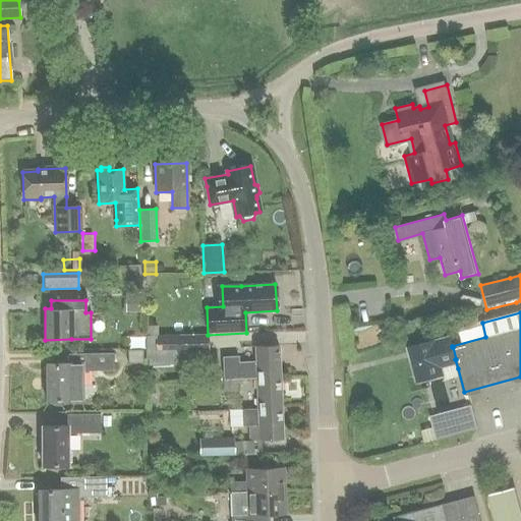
[(209,352),(209,335),(146,336),(147,360),(149,360),(149,366),(175,365),(175,352),(209,352)]
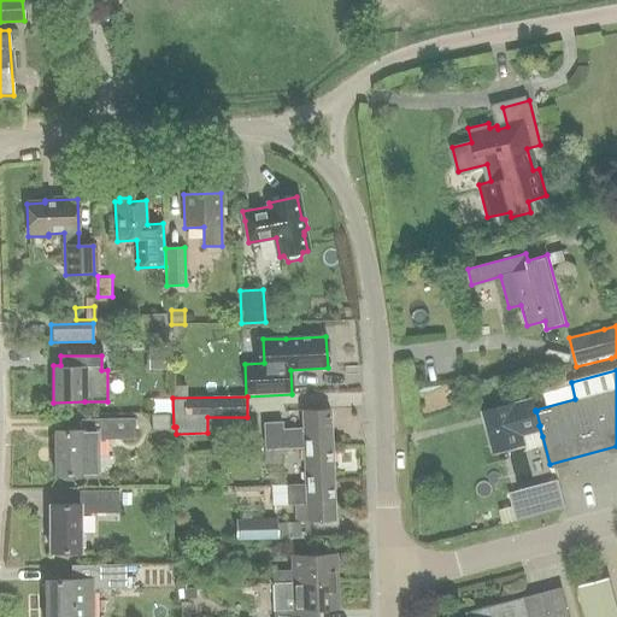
[(526,440),(542,436),(539,425),(540,425),(540,424),(536,411),(535,411),(518,415),(516,403),(485,411),(494,450),(526,442),(526,440)]
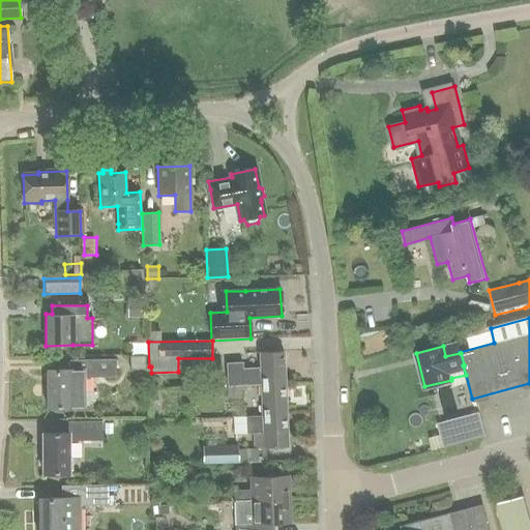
[(226,363),(227,386),(240,386),(260,385),(285,384),(284,352),(259,353),(260,369),(242,369),(242,363),(226,363)]
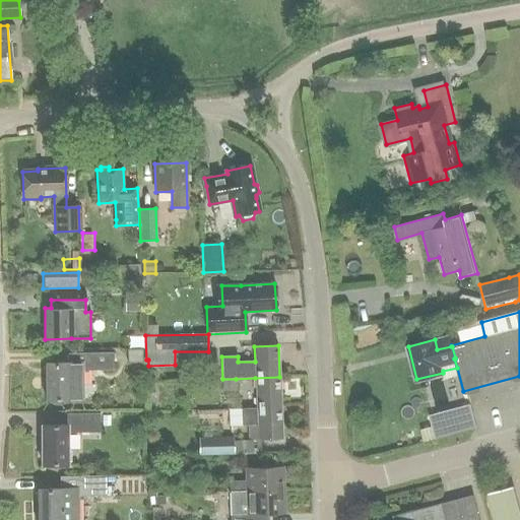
[(127,349),(127,363),(142,363),(142,349),(127,349)]
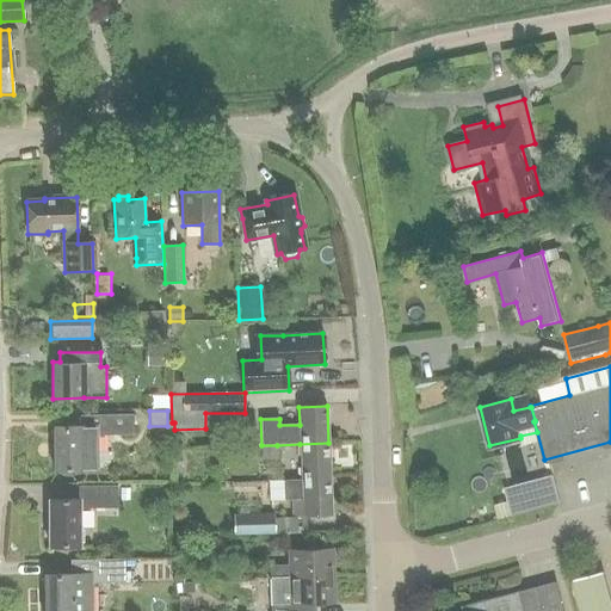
[(54,470),(81,470),(98,470),(98,436),(134,436),(133,415),(80,417),(80,427),(54,427),(54,470)]
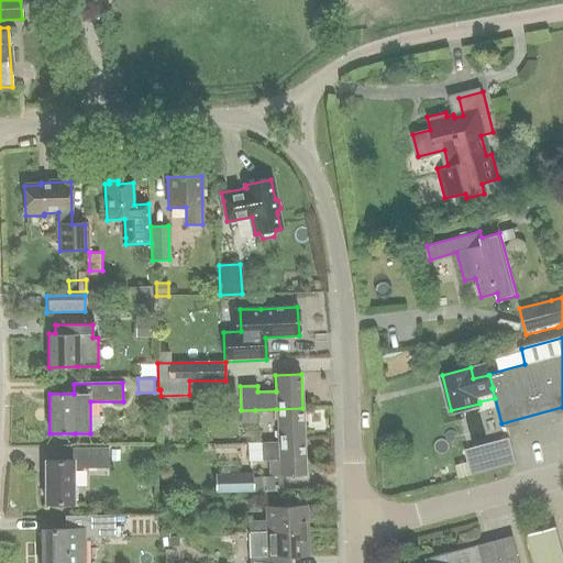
[(305,441),(302,408),(276,409),(278,442),(305,441)]
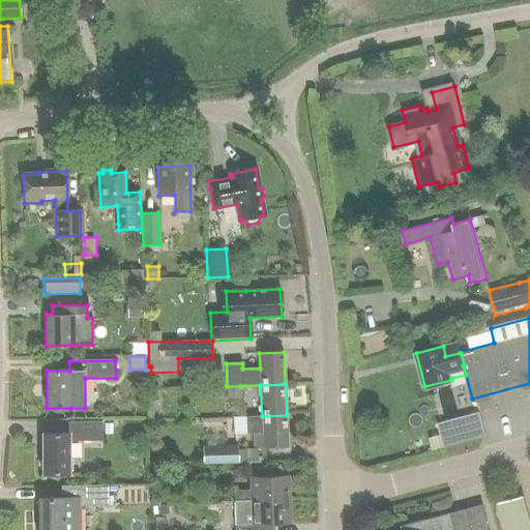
[(241,398),(240,386),(227,386),(228,399),(241,398)]
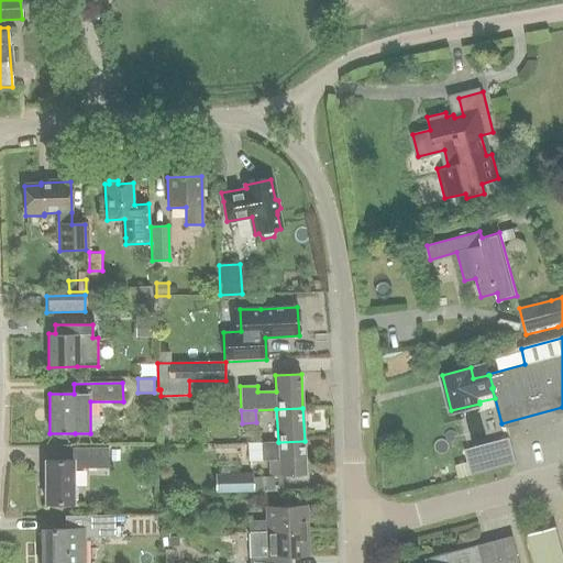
[(509,433),(465,446),(473,474),(517,461),(509,433)]
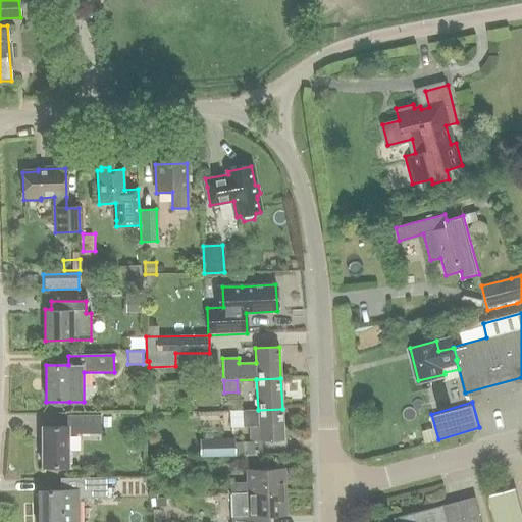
[(282,409),(258,410),(242,411),(243,427),(249,426),(250,441),(283,440),(282,409)]
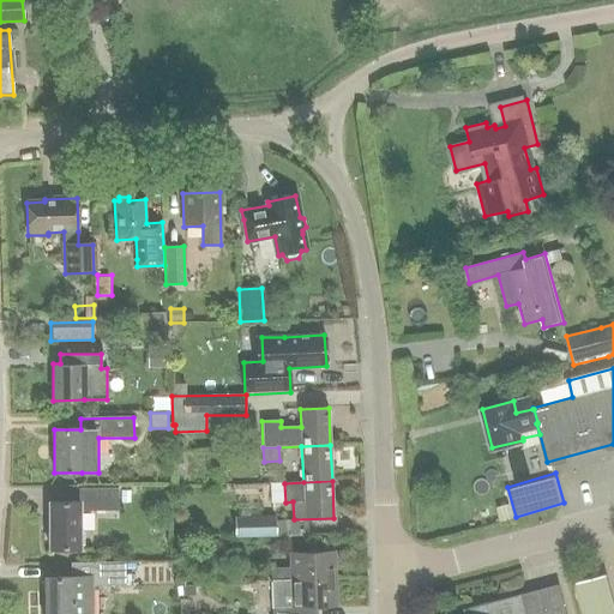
[(79,512),(107,512),(118,512),(118,488),(79,488),(79,503),(49,503),(49,549),(79,549),(79,512)]
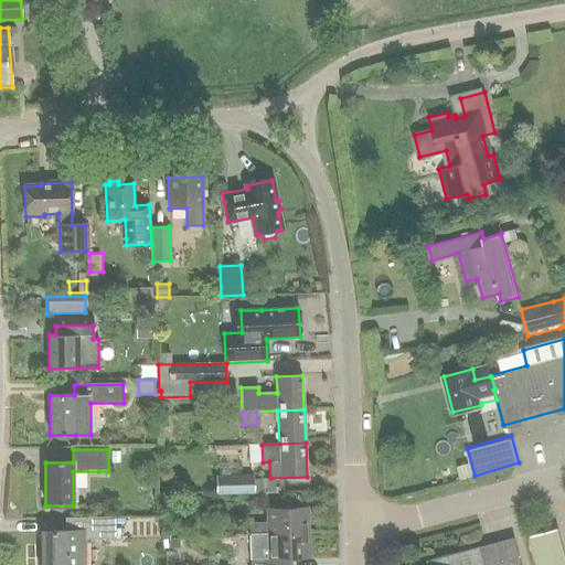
[(254,496),(253,476),(216,476),(216,496),(254,496)]
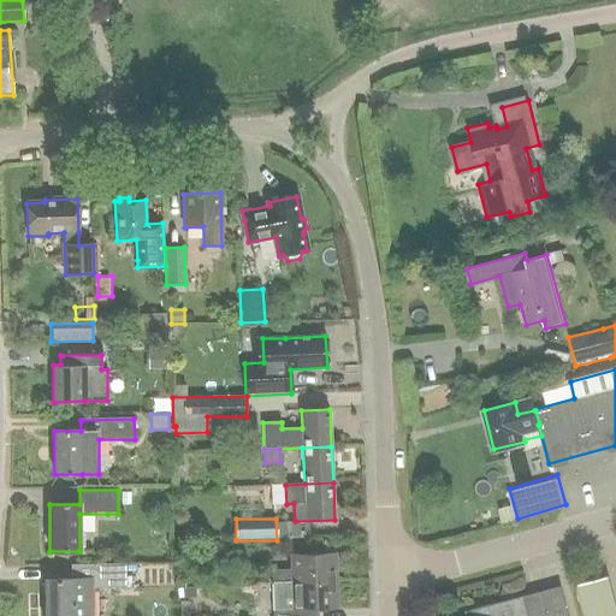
[(226,544),(209,544),(211,556),(226,556),(226,544)]
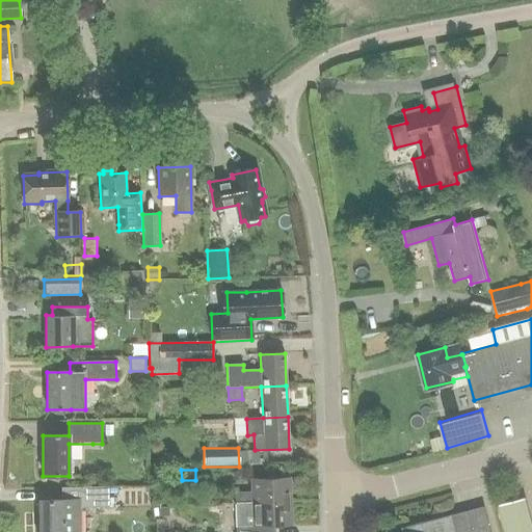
[(235,493),(235,503),(290,501),(289,478),(250,479),(251,493),(235,493)]
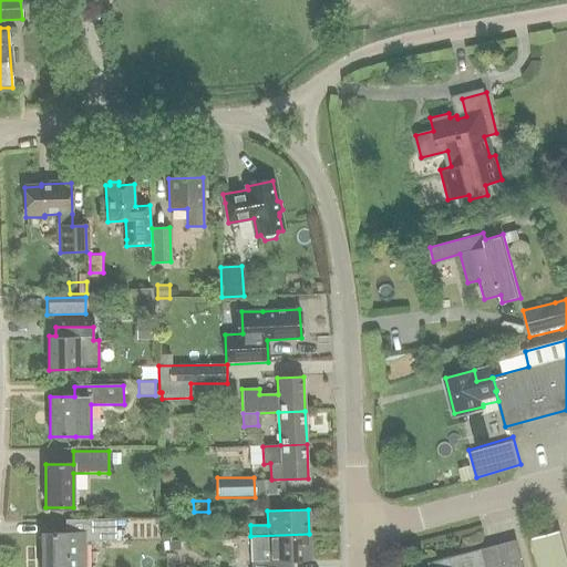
[(41,566),(85,566),(85,542),(115,542),(115,521),(65,521),(65,534),(41,534),(41,566)]
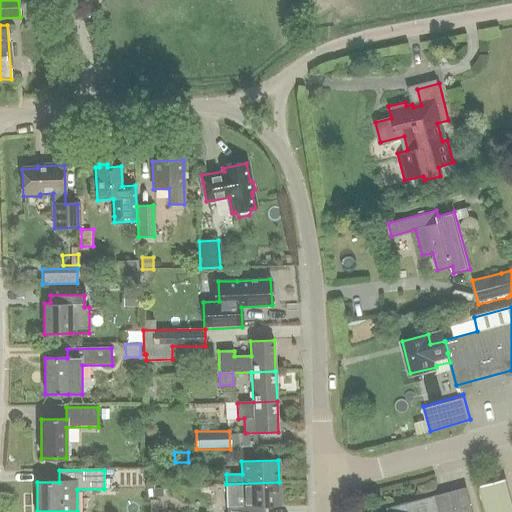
[(511,511),(511,504),(505,479),(479,487),(485,511),(511,511)]
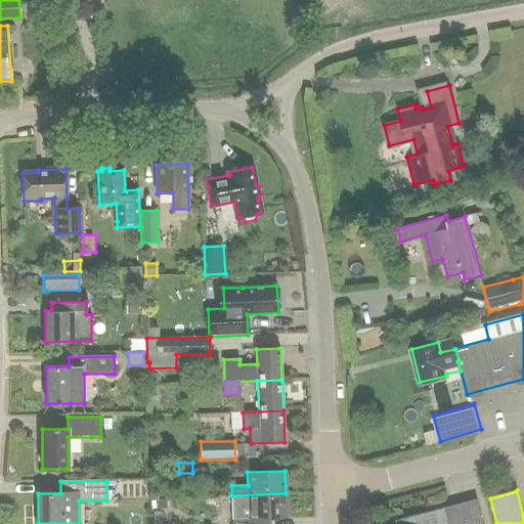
[(231,495),(231,496),(231,523),(262,523),(262,517),(287,517),(286,493),(231,495)]
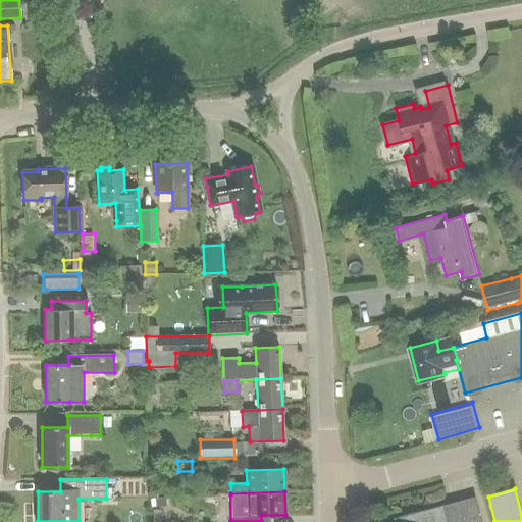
[(152,494),(153,507),(166,506),(165,494),(152,494)]
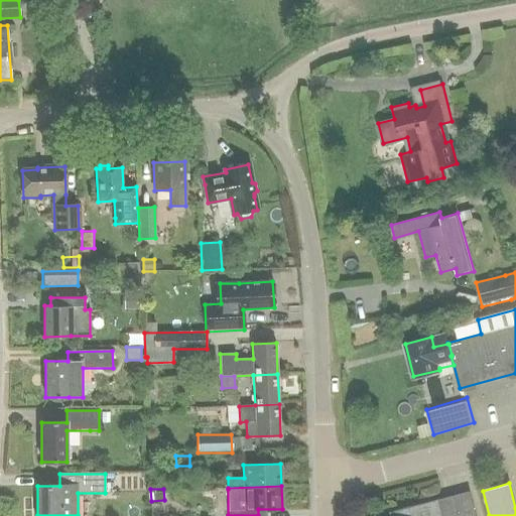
[(476,515),(470,491),(394,511),(394,515),(476,515)]
